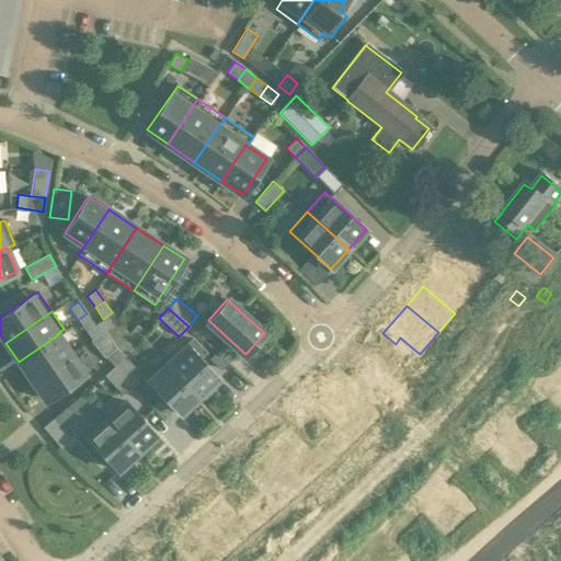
[(118,322),(112,312),(103,319),(99,322),(105,331),(118,322)]
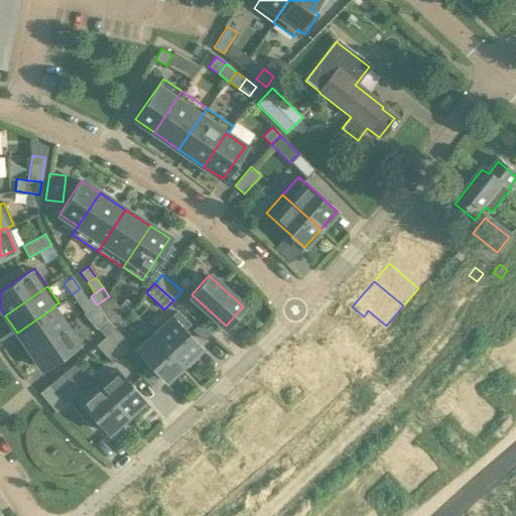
[(72,294),(79,304),(87,299),(87,298),(80,288),(72,294)]
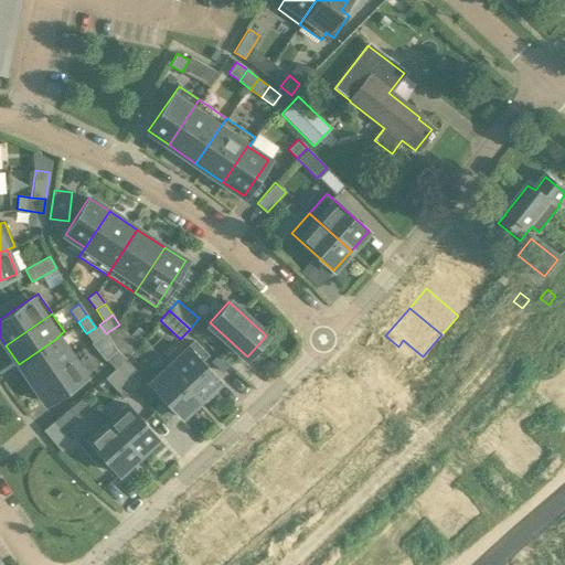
[(106,333),(99,324),(95,327),(95,328),(86,333),(93,343),(106,333)]
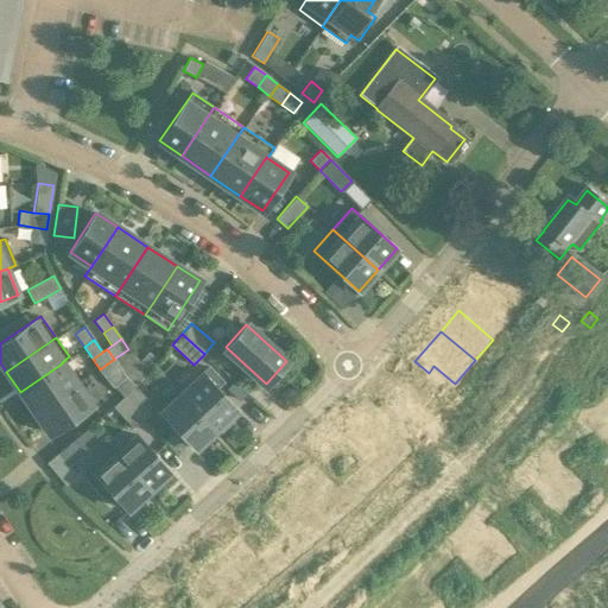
[(138,360),(128,371),(140,381),(150,371),(138,360)]
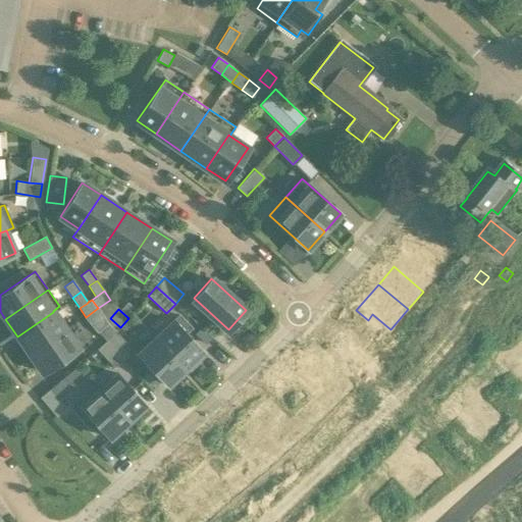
[(65,328),(53,312),(17,336),(30,354),(65,328)]
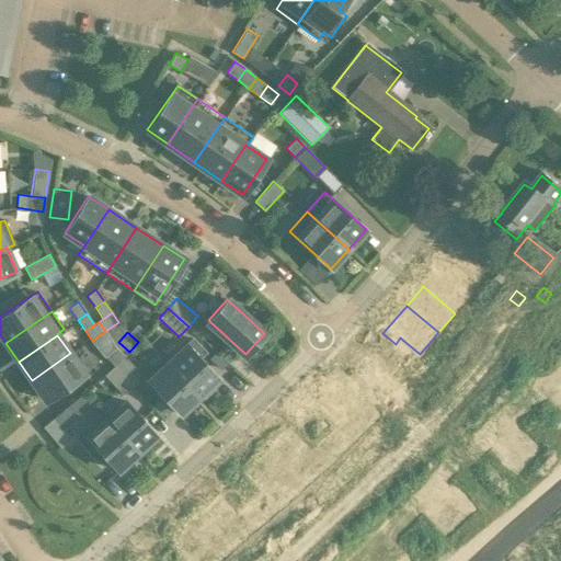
[(167,362),(199,397),(218,378),(186,344),(167,362)]
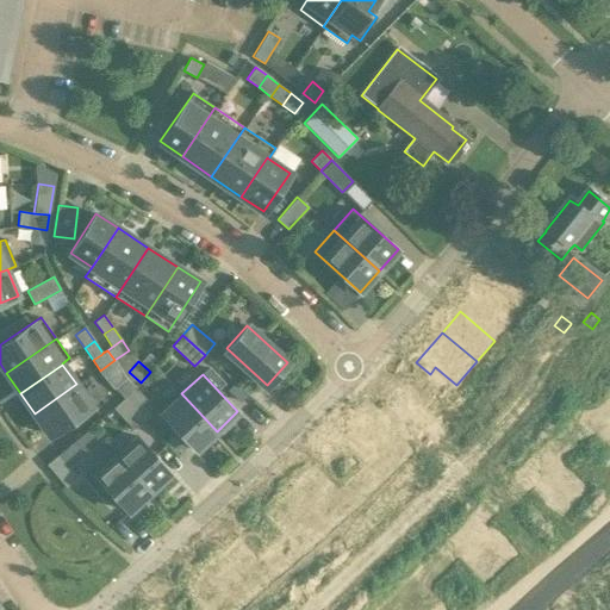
[(124,398),(135,387),(125,378),(114,387),(124,398)]
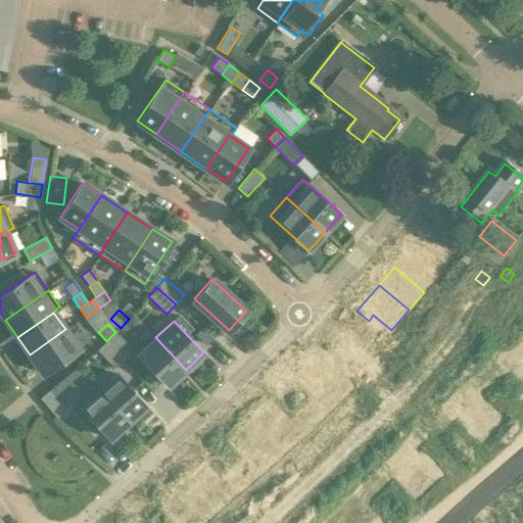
[(453,334),(445,328),(438,336),(445,342),(453,334)]
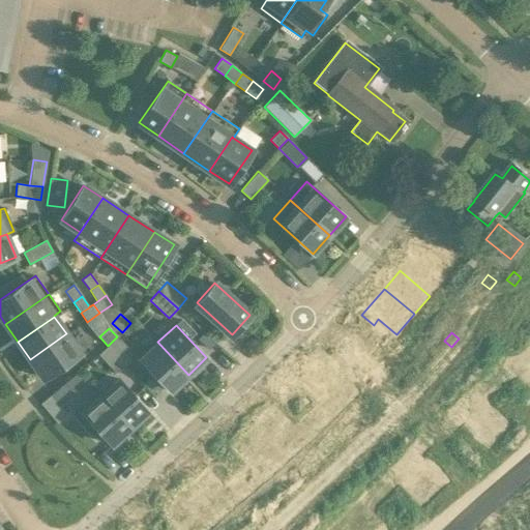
[(66,333),(30,359),(42,378),(77,350),(66,333)]
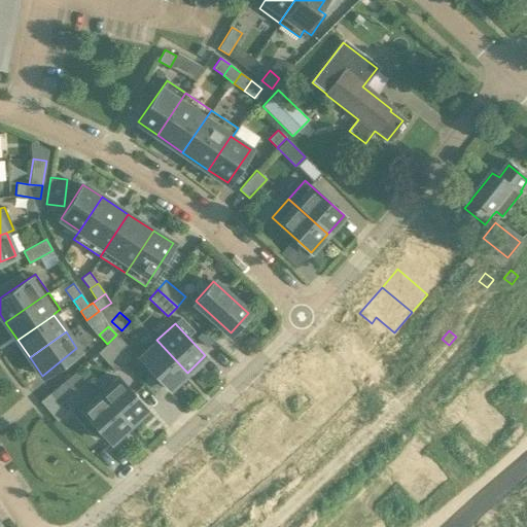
[(107,344),(125,362),(134,354),(116,335),(107,344)]
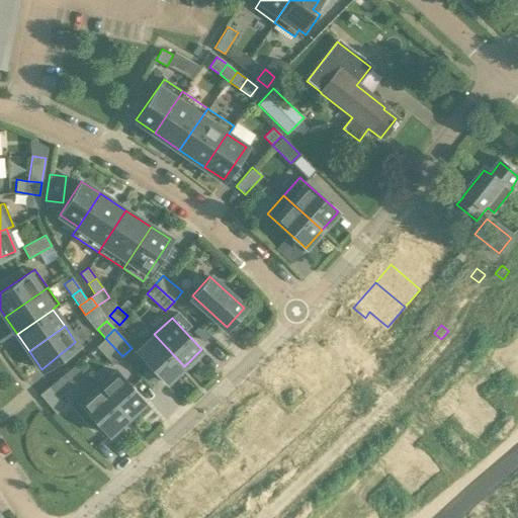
[(184,366),(154,334),(137,351),(166,382),(184,366)]
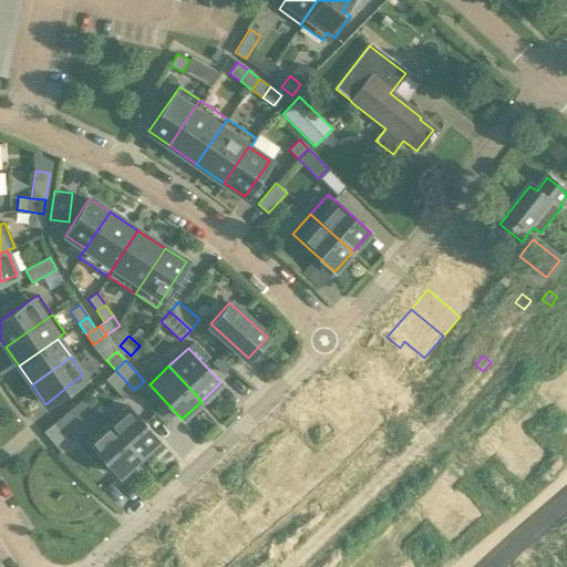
[(134,390),(115,370),(105,379),(124,399),(134,390)]
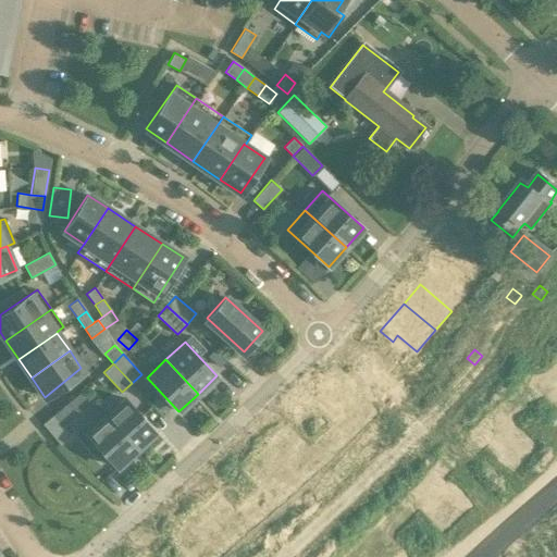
[(444,398),(436,391),(429,399),(436,407),(444,398)]
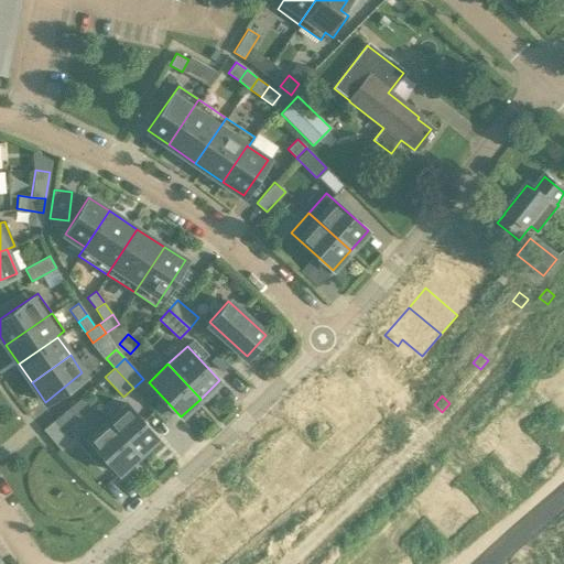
[(106,421),(138,456),(158,438),(126,403),(106,421)]
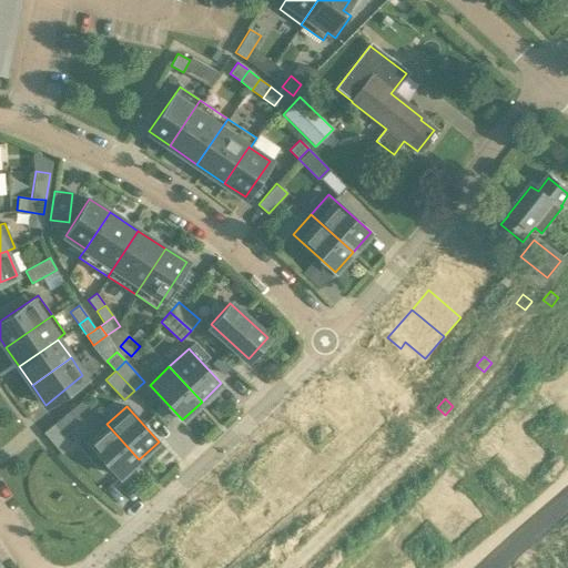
[(508,418),(485,438),(507,463),(501,467),(515,483),(544,457),(508,418)]
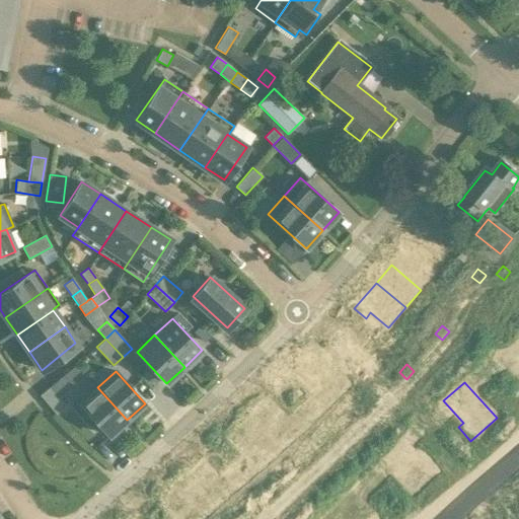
[(40,395),(56,415),(66,405),(50,386),(40,395)]
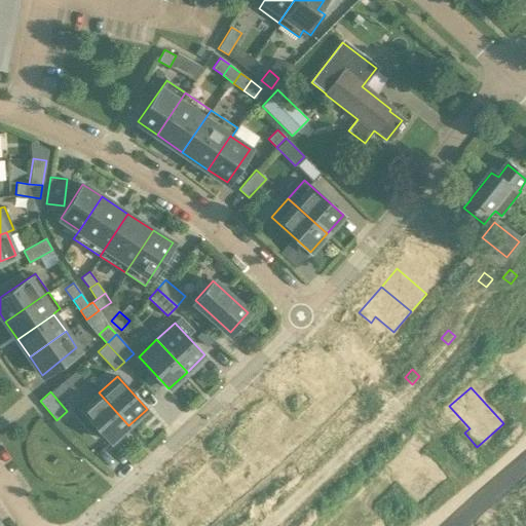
[(110,441),(128,425),(99,392),(75,414),(91,433),(98,426),(110,441)]
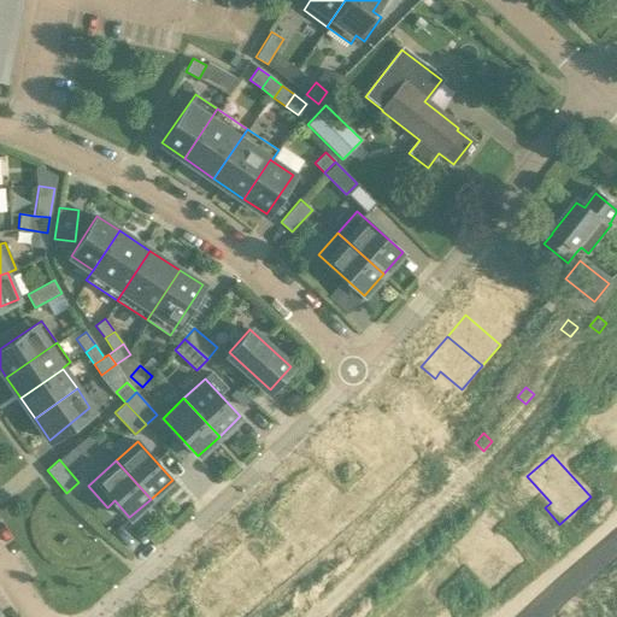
[(405,533),(398,524),(388,533),(395,541),(405,533)]
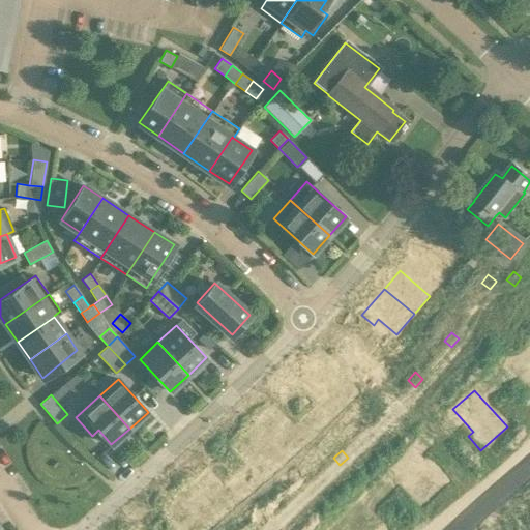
[(354,467),(347,460),(339,467),(346,474),(354,467)]
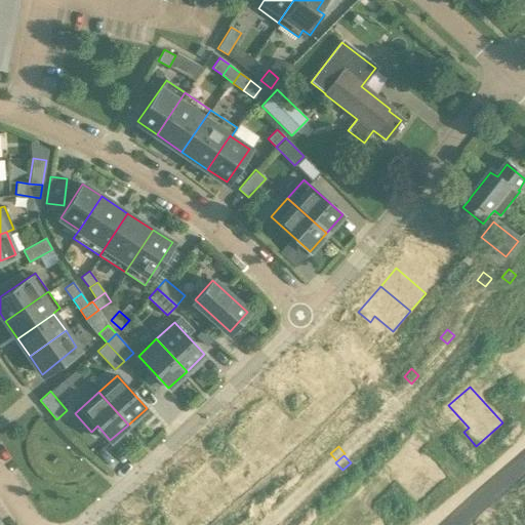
[(285,510),(278,501),(271,508),(278,516),(285,510)]
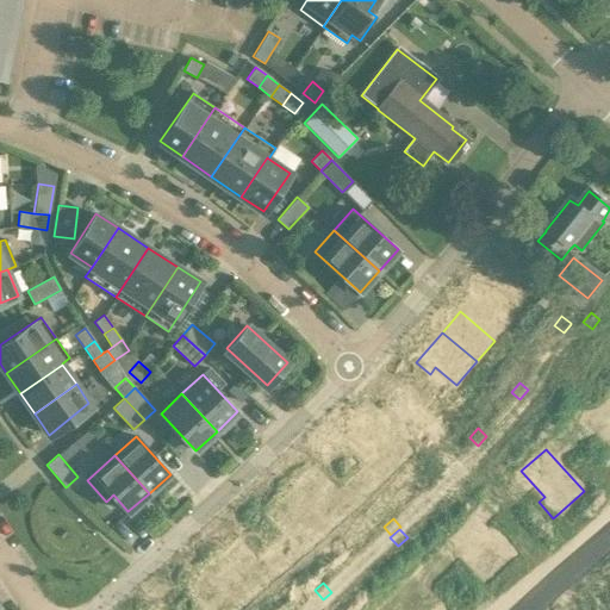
[(319,604),(324,609),(330,609),(336,605),(328,596),(319,604)]
